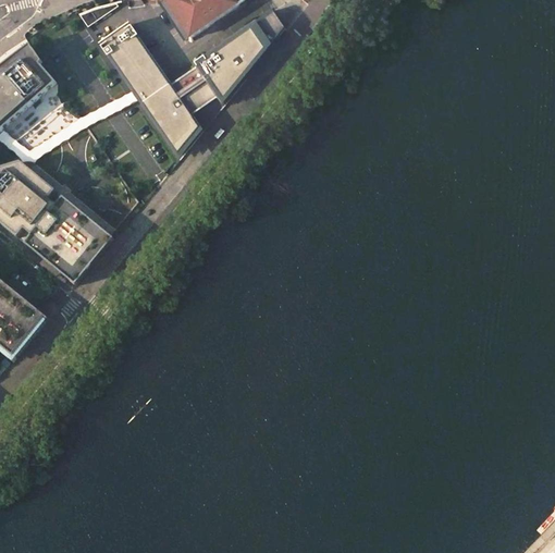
[(93,4),(87,7),(76,13),(84,25),(115,5),(112,0),(108,0),(93,4)]
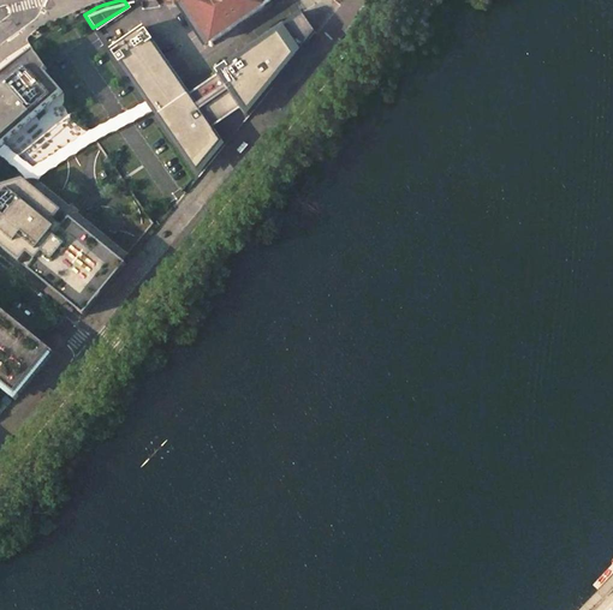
[(183,0),(209,39),(263,0),(183,0)]
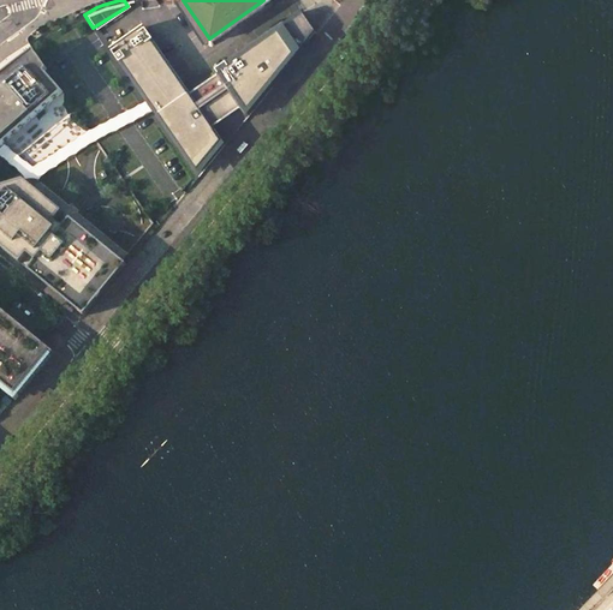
[(141,25),(107,47),(182,156),(185,156),(194,168),(218,138),(210,126),(239,108),(244,115),(314,30),(315,30),(301,10),(212,69),(214,72),(185,91),(167,70),(170,67),(141,25)]
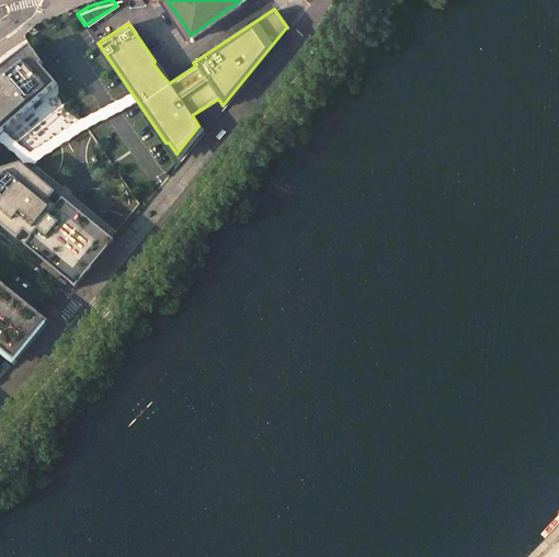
[(0,128),(56,81),(40,61),(42,60),(30,42),(0,65),(0,223),(76,284),(114,237),(63,195),(56,204),(48,199),(56,190),(21,160),(0,166),(0,128)]
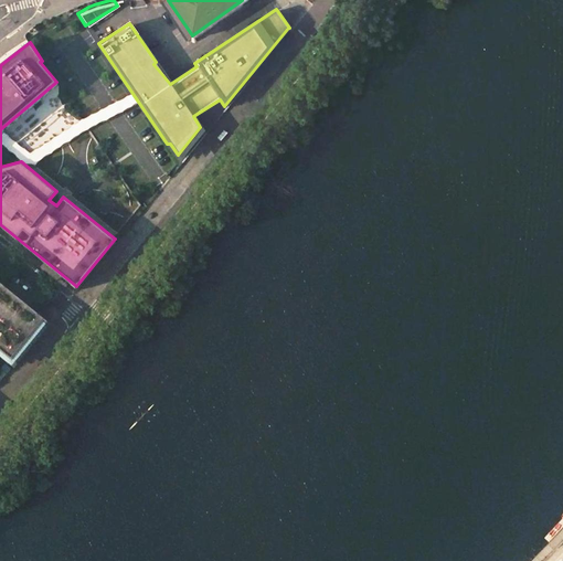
[(0,348),(16,360),(48,320),(0,281),(0,348)]
